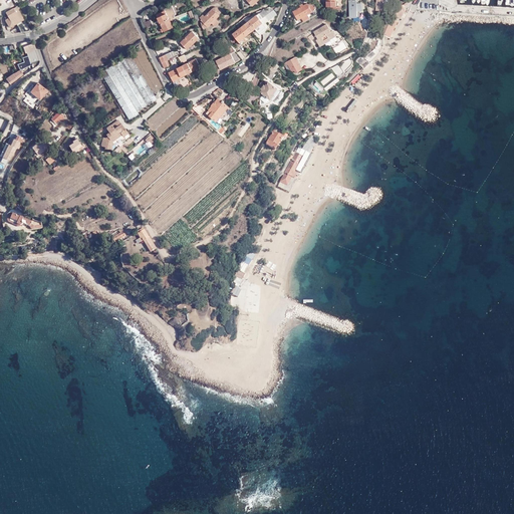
[(356,0),(348,0),(349,18),(358,18),(358,12),(362,11),(360,3),(357,3),(356,0)]
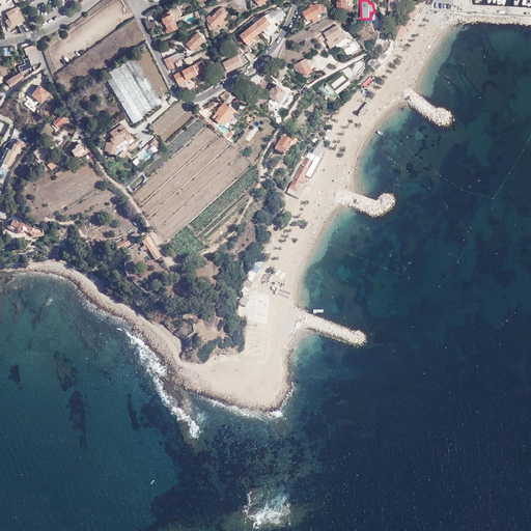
[(318,3),(314,6),(311,7),(303,12),(308,21),(312,18),(314,22),(320,19),(318,15),(326,10),(322,3),(318,4),(318,3)]
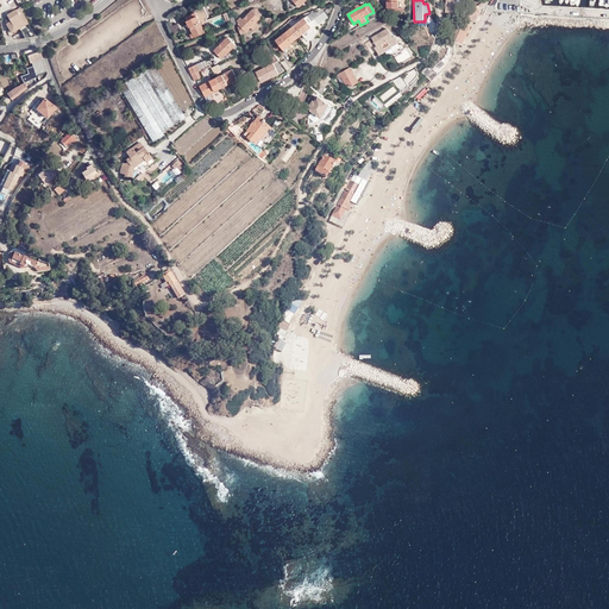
[(25,39),(37,37),(20,7),(7,14),(11,22),(7,24),(12,32),(19,27),(25,39)]
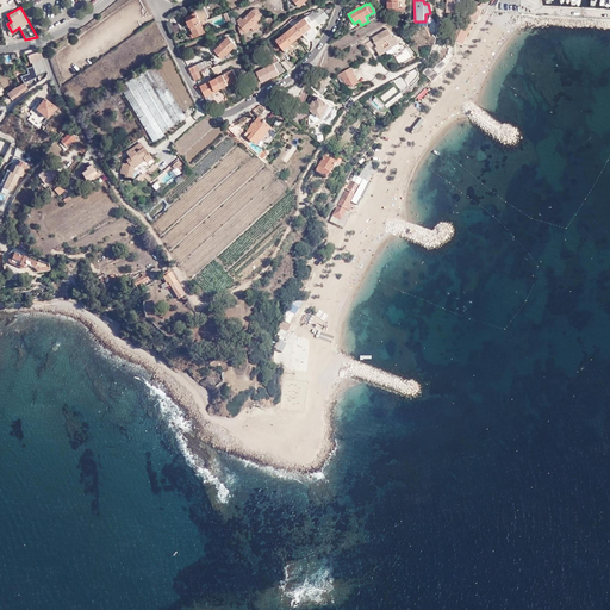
[(186,17),(193,33),(194,37),(195,38),(207,32),(206,30),(205,30),(201,25),(209,22),(206,18),(209,17),(204,7),(194,11),(195,12),(186,17)]
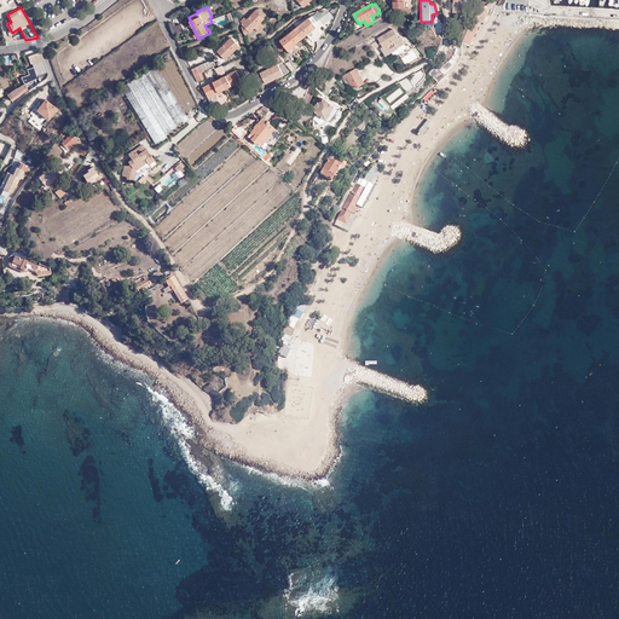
[(481,9),(475,18),(482,22),(487,15),(489,15),(489,13),(485,7),(481,9)]
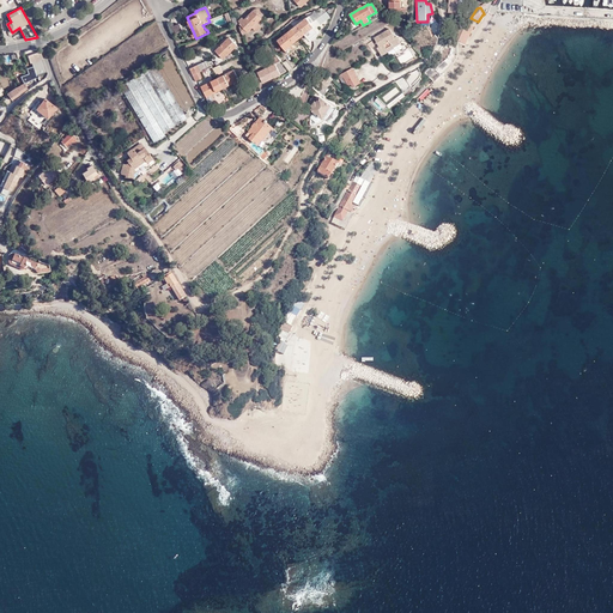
[(240,28),(242,32),(243,35),(247,31),(248,32),(253,28),(255,30),(260,26),(258,23),(262,18),(261,17),(265,13),(262,11),(260,10),(258,10),(255,10),(252,12),(244,19),(242,18),(238,20),(240,24),(240,25),(240,26),(240,28)]
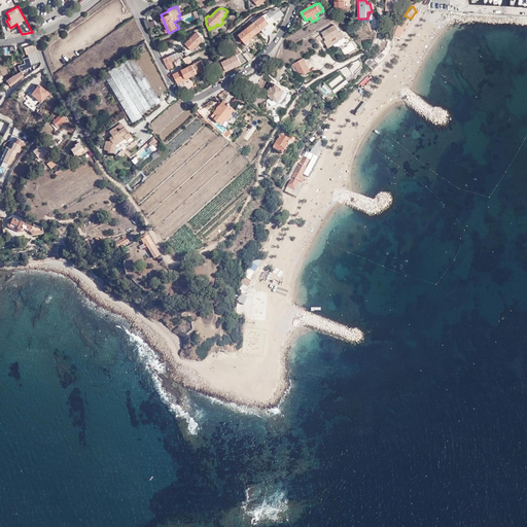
[(247,21),(257,33),(264,28),(269,34),(272,32),(268,25),(270,24),(264,15),(253,24),(249,19),(247,21)]
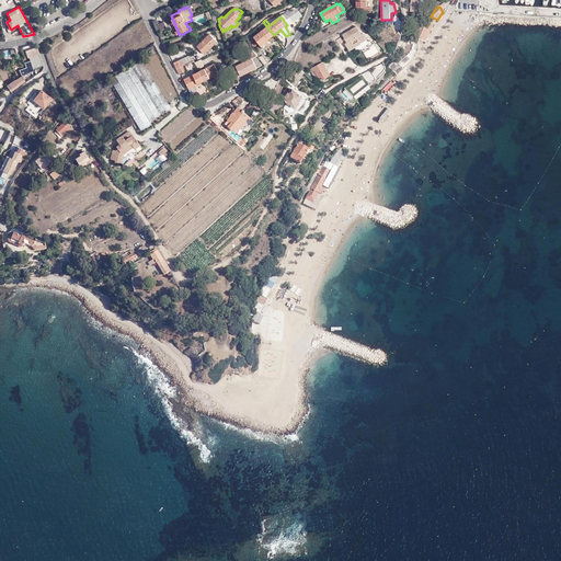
[(425,26),(420,38),(421,39),(421,41),(422,41),(423,39),(425,42),(435,21),(430,19),(425,26)]
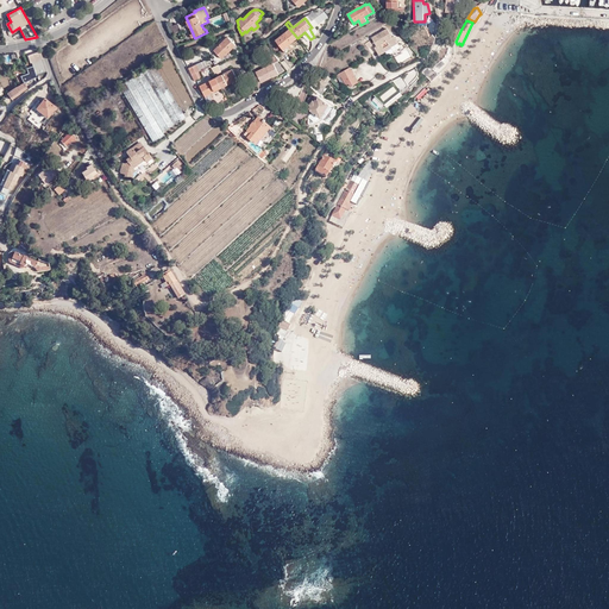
[(287,46),(297,38),(286,24),(283,26),(288,31),(276,41),(286,52),(290,50),(287,46)]
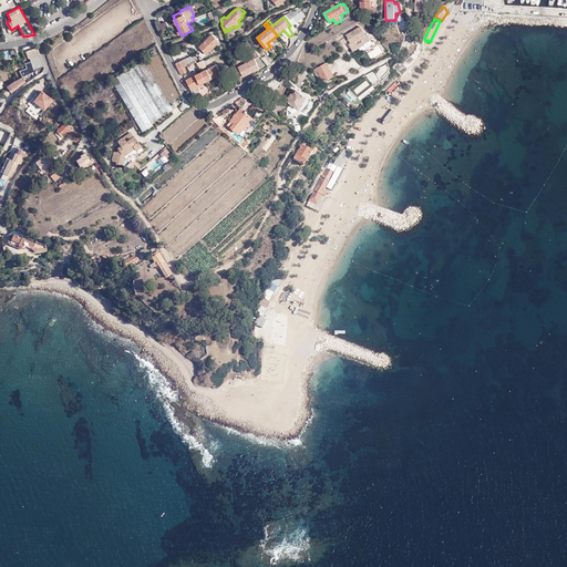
[(360,27),(356,30),(357,32),(348,38),(351,43),(349,44),(352,51),(364,44),(363,43),(370,40),(367,34),(366,34),(360,27)]
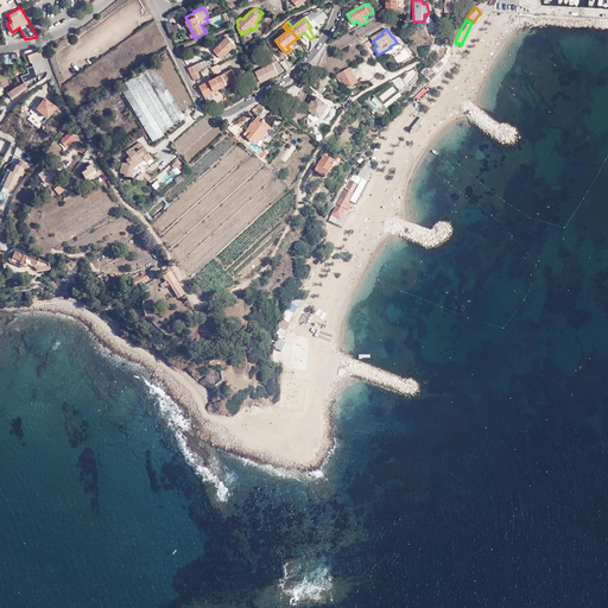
[(222,58),(235,45),(227,37),(214,50),(222,58)]
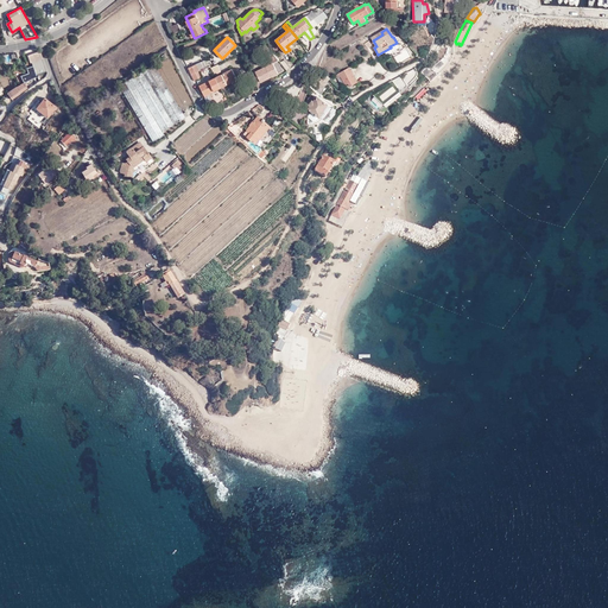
[(455,42),(451,39),(448,48),(445,52),(448,54),(444,56),(445,57),(431,68),(438,75),(445,67),(453,57),(454,54),(454,50),(453,48),(455,42)]
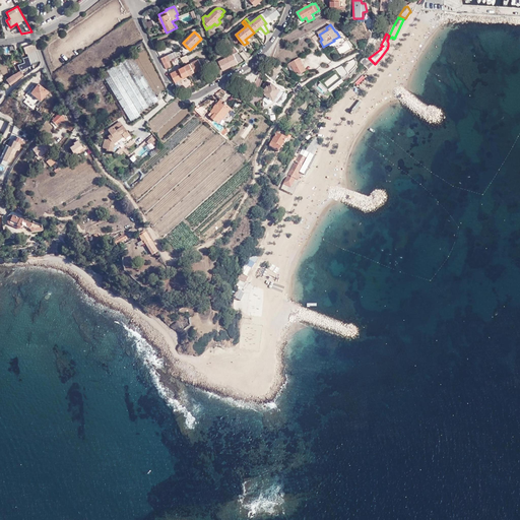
[(40,61),(35,43),(25,45),(26,52),(27,57),(29,62),(30,64),(40,61)]
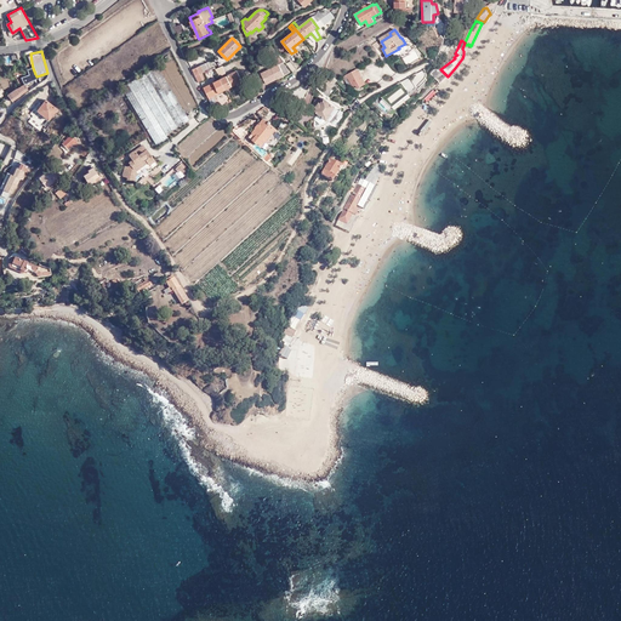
[(286,63),(294,73),(297,69),(291,61),(286,63)]
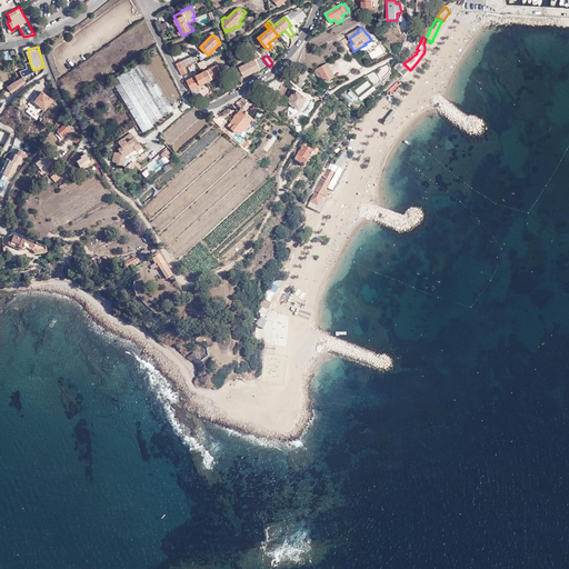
[(192,57),(176,65),(179,70),(187,67),(196,63),(192,57)]
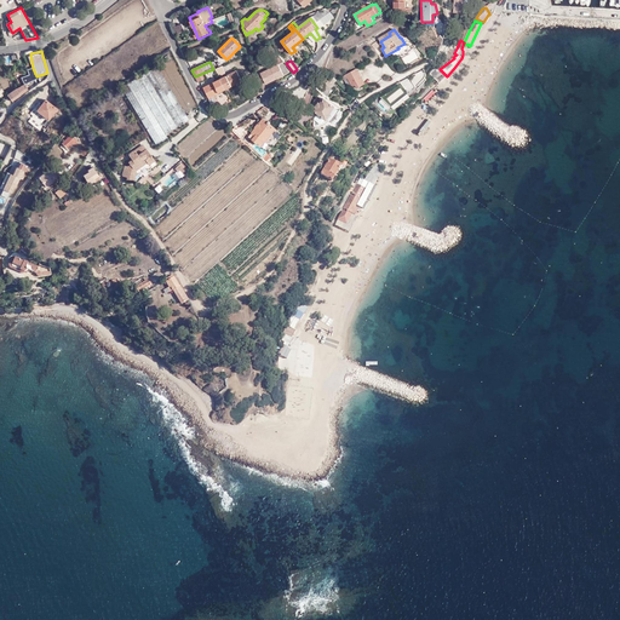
[(379,67),(383,76),(395,70),(391,62),(379,67)]
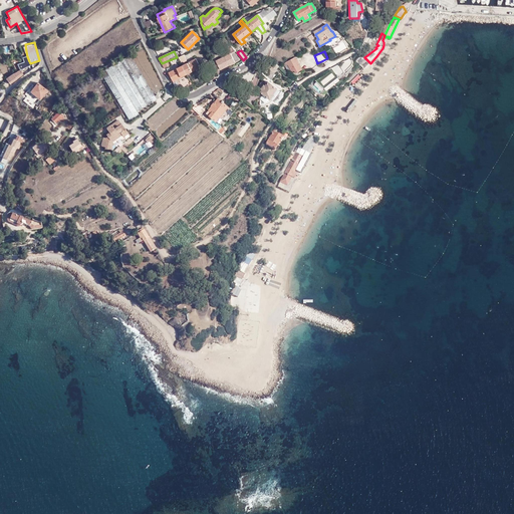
[(220,69),(235,62),(231,53),(216,61),(220,69)]
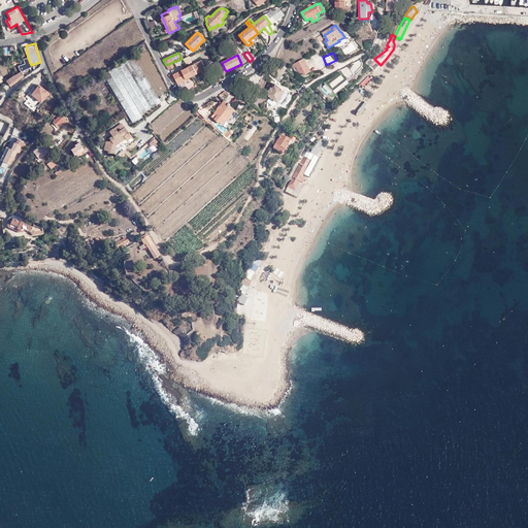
[(161,102),(159,99),(133,56),(103,73),(133,123),(143,116),(142,113),(161,102)]
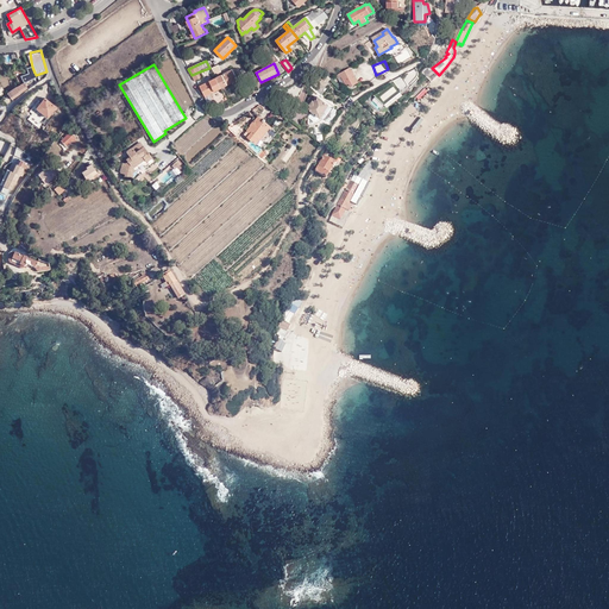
[(351,86),(358,82),(350,68),(336,75),(337,79),(340,76),(346,86),(350,83),(351,86)]
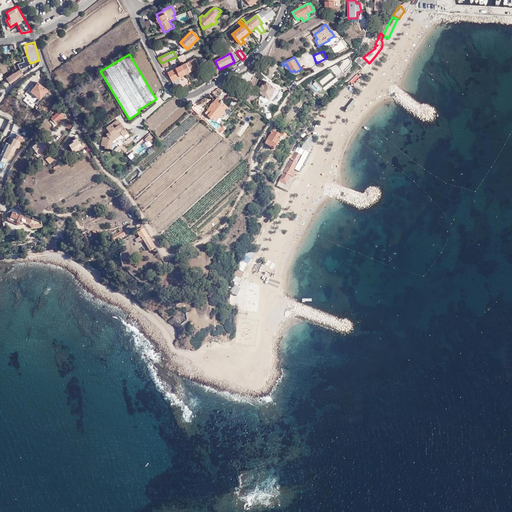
[(182,65),(186,74),(200,67),(195,58),(182,65)]
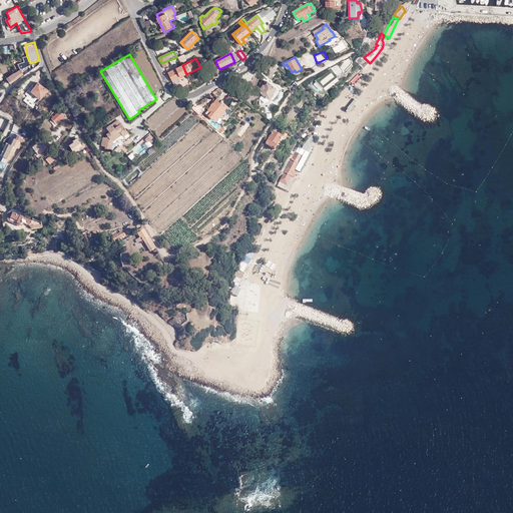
[(351,58),(340,64),(343,71),(354,66),(351,58)]
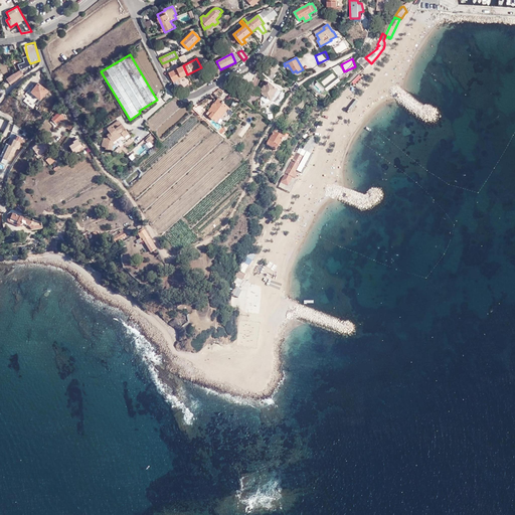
[(277,70),(280,66),(279,65),(276,62),(271,68),(275,71),(276,69),(277,70)]
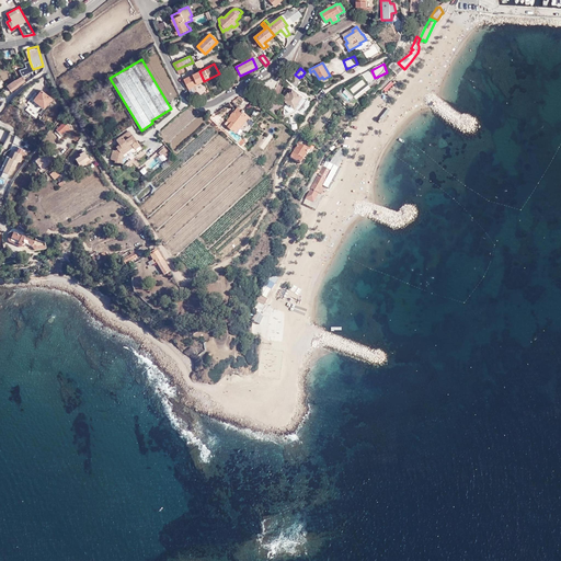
[(192,87),(204,81),(199,71),(184,79),(190,89),(192,87)]
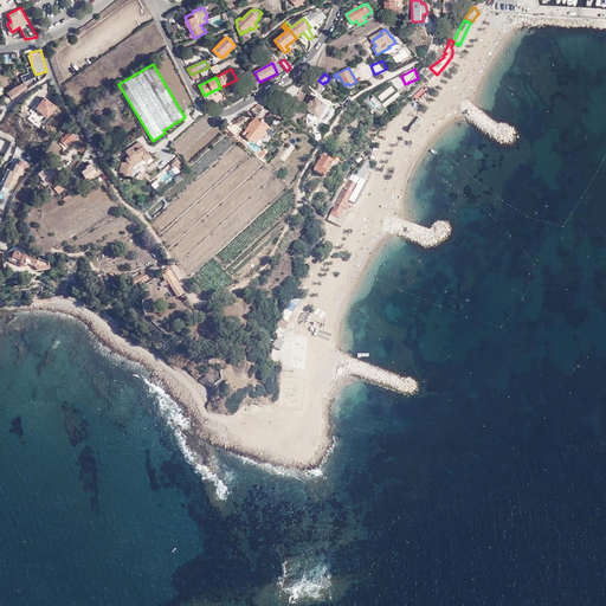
[(12,97),(28,86),(24,79),(7,91),(12,97)]
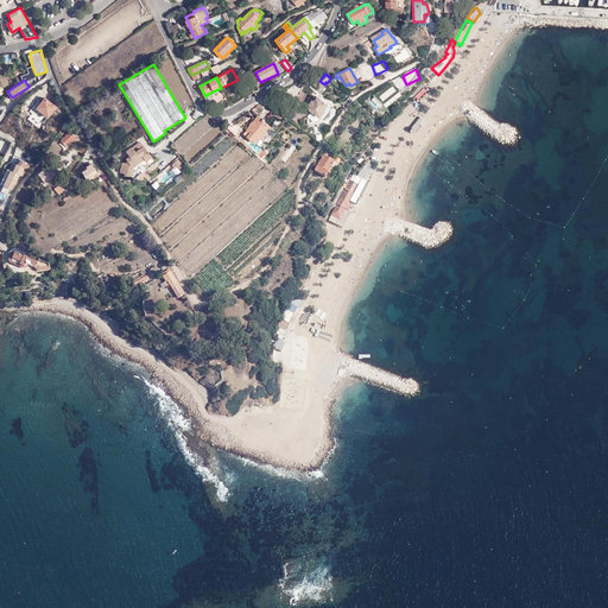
[(401,93),(392,81),(374,96),(384,107),(401,93)]
